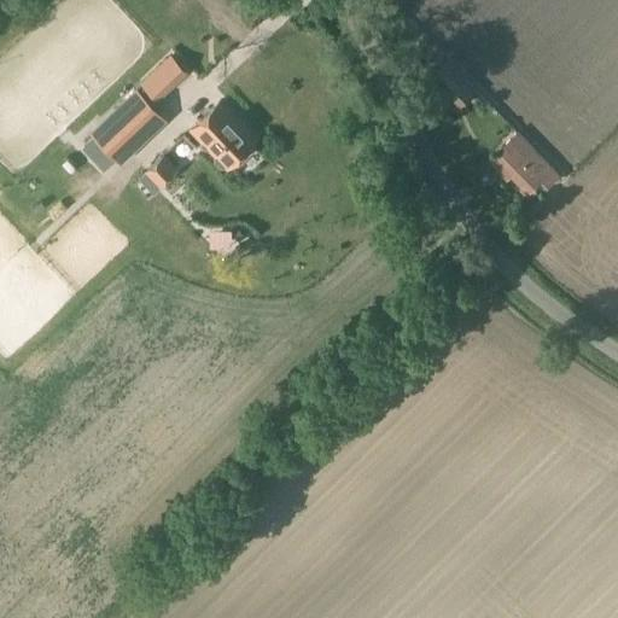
[(474,89),(444,58),(426,77),(455,109),(474,89)]
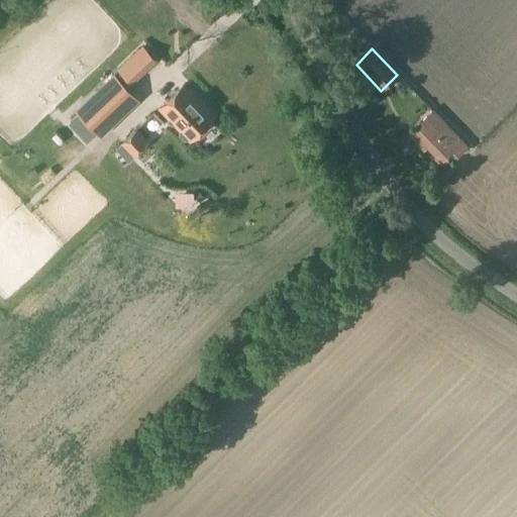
[(114,76),(82,106),(78,110),(84,116),(99,132),(135,98),(114,76)]
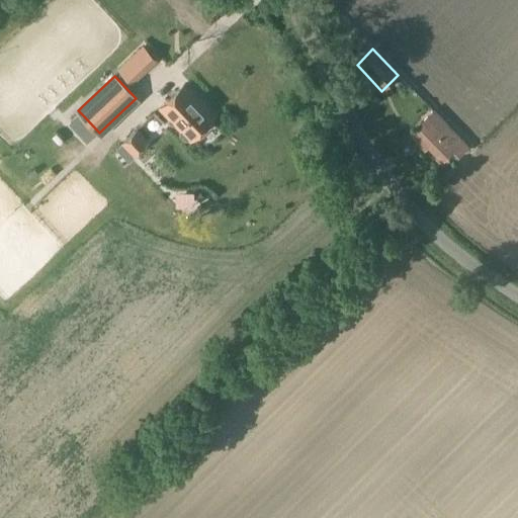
[(214,116),(184,85),(159,109),(190,141),(214,116)]
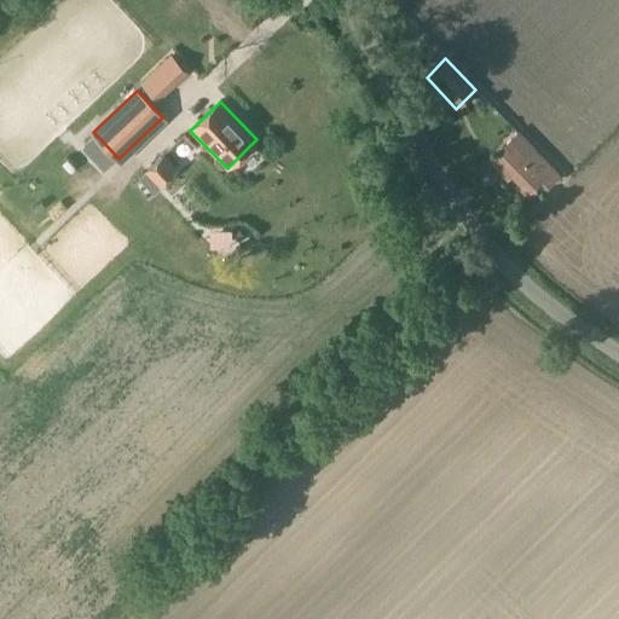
[(509,148),(491,165),(507,180),(510,178),(526,194),(543,178),(539,174),(549,166),(518,133),(505,144),(509,148)]
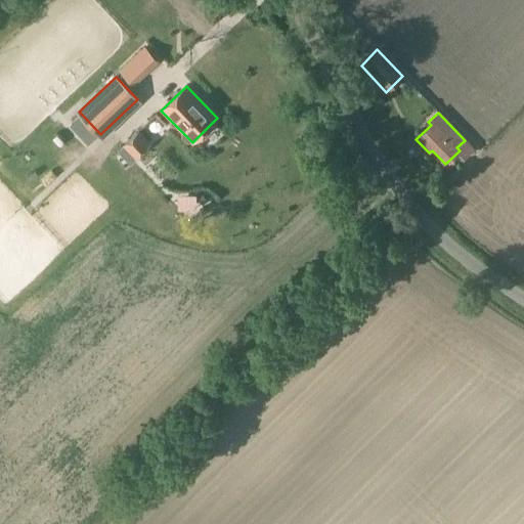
[(150,143),(138,130),(122,146),(135,159),(150,143)]
